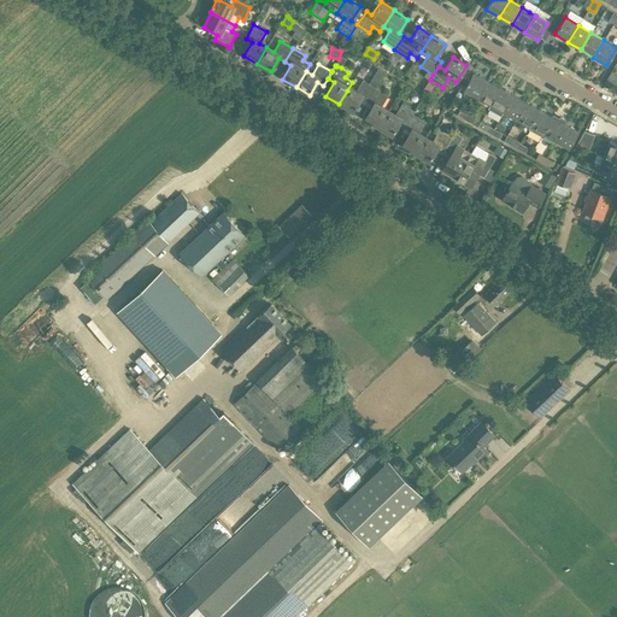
[(385,72),(377,69),(372,77),(380,81),(385,72)]
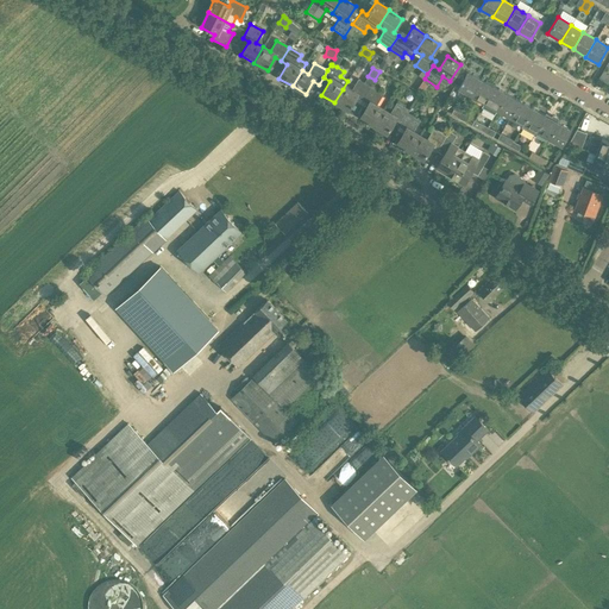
[(471,96),(479,80),(466,73),(457,89),(471,96)]
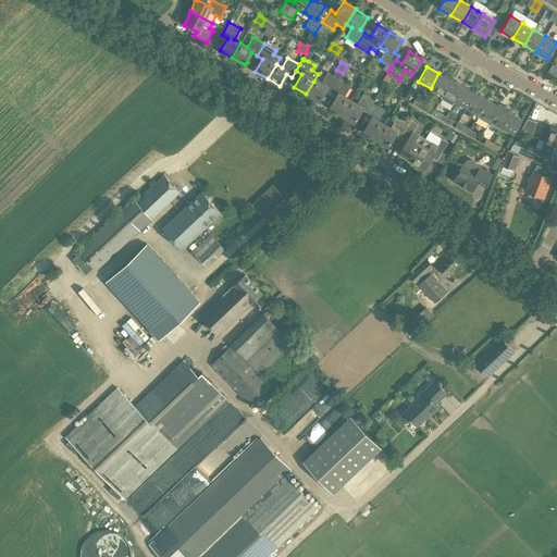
[(332,91),(338,79),(326,73),(319,85),(313,82),(306,94),(318,101),(325,88),(332,91)]
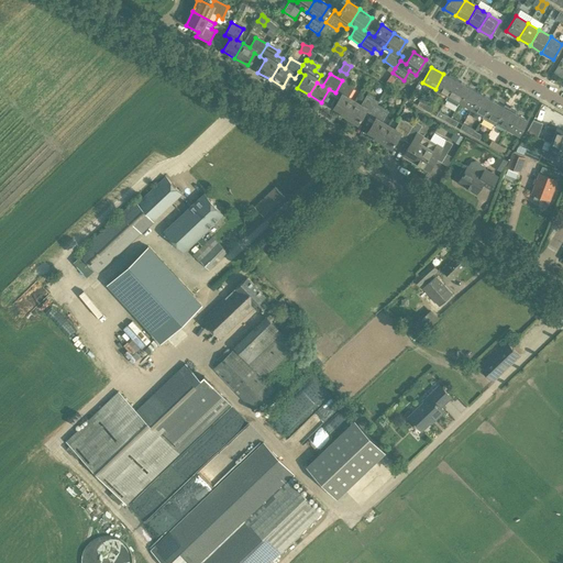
[(446,96),(455,80),(443,74),(435,89),(446,96)]
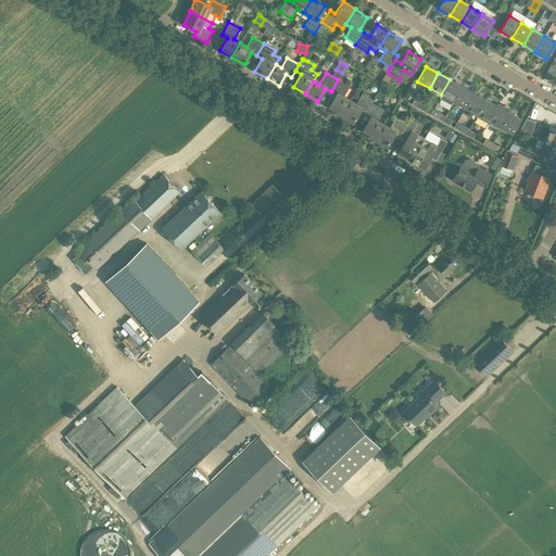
[(341,115),(349,102),(341,98),(349,86),(338,79),(331,91),(336,95),(328,108),(341,115)]
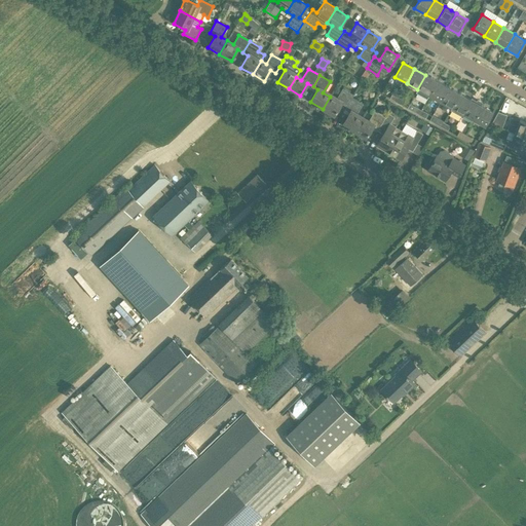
[(428,96),(437,81),(425,75),(417,89),(416,92),(426,99),(428,96)]
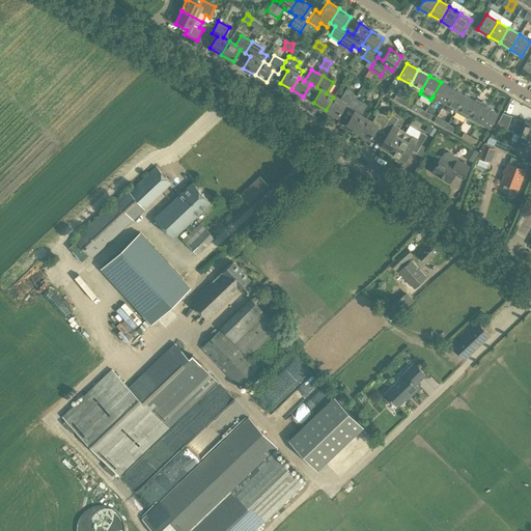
[(444,103),(452,88),(441,82),(432,96),(444,103)]
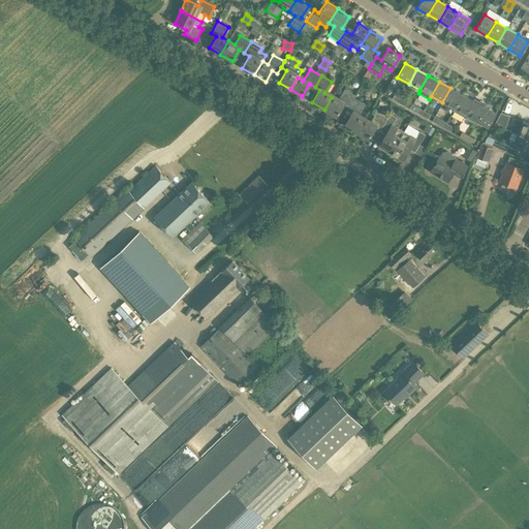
[(454,109),(462,94),(450,88),(442,102),(454,109)]
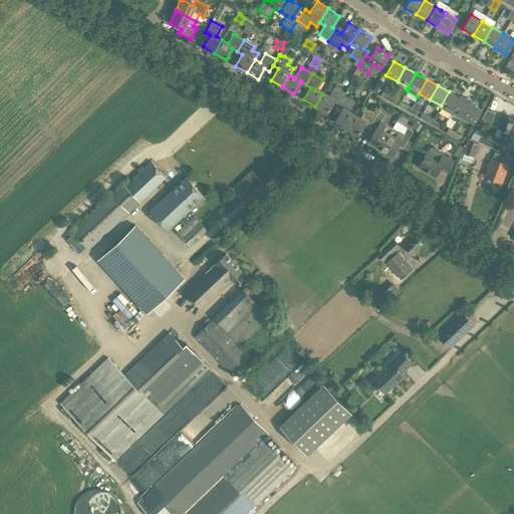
[(338,103),(343,95),(344,93),(333,87),(327,97),(322,94),(315,106),(326,113),(333,101),(338,103)]
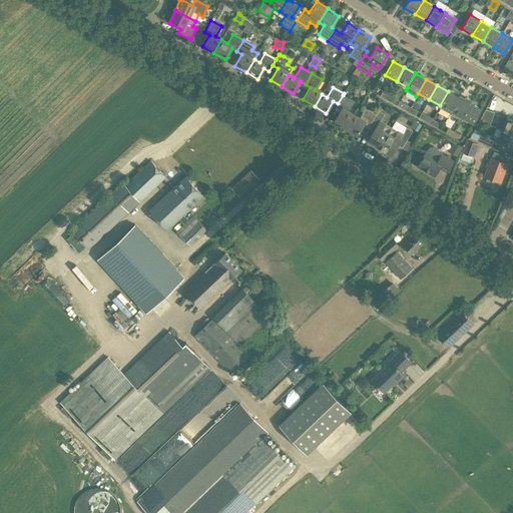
[(450,113),(451,111),(459,97),(448,91),(440,105),(439,107),(450,113)]
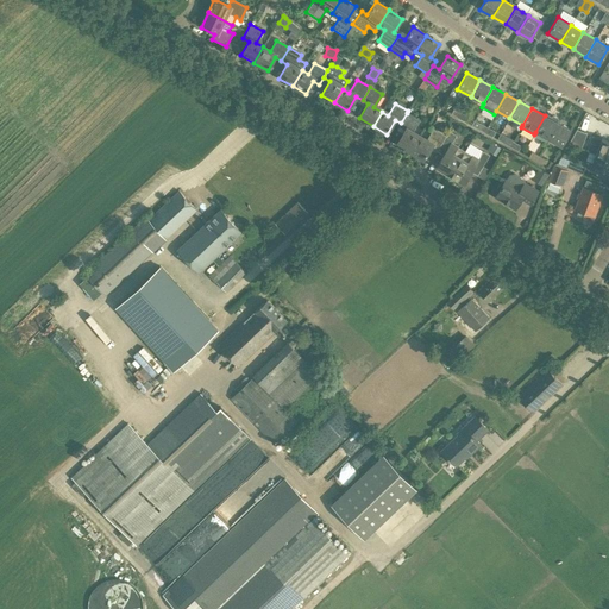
[(410,151),(420,136),(413,132),(419,120),(407,113),(401,123),(399,126),(405,130),(396,144),(410,151)]
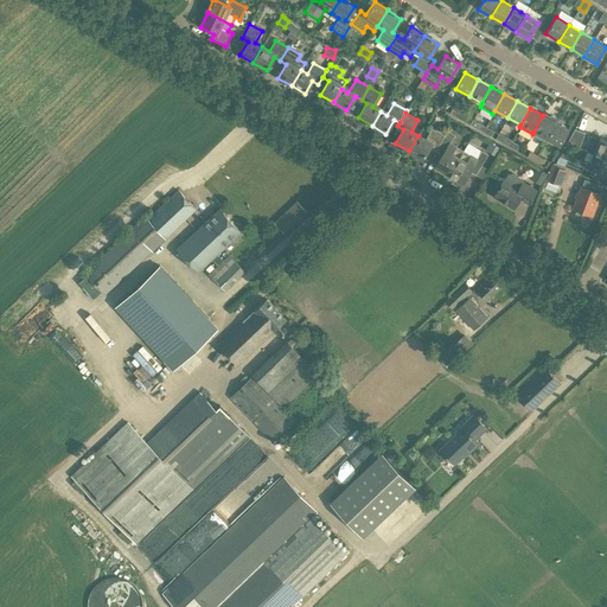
[(465,122),(468,116),(460,113),(457,117),(465,122)]
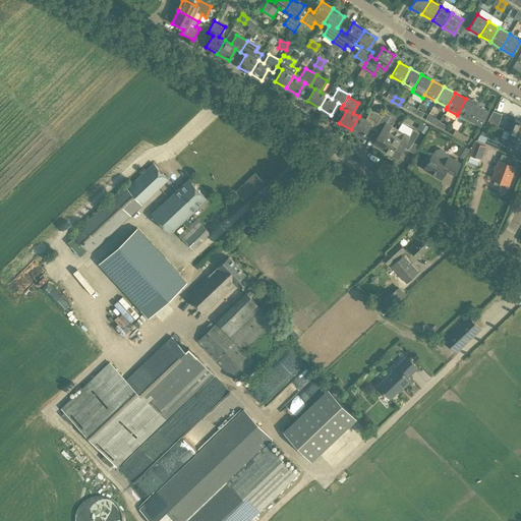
[(458,113),(469,119),(477,105),(476,105),(478,102),(472,99),(471,102),(466,99),(458,113)]
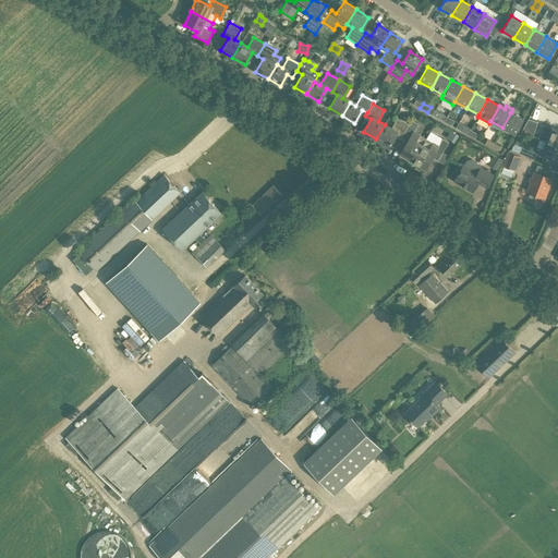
[(532,126),(540,112),(534,109),(526,123),(532,126)]
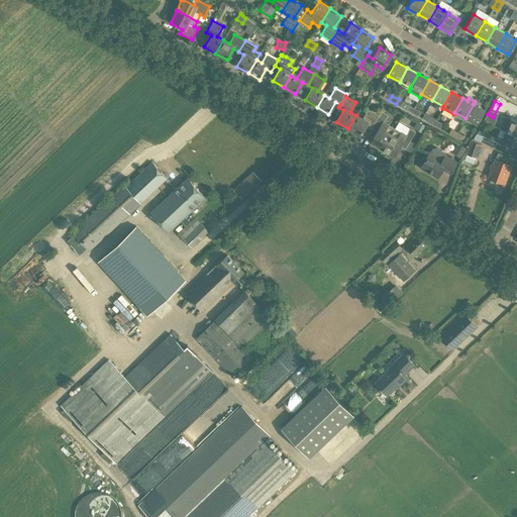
[(477,124),(485,110),(474,104),(466,118),(477,124)]
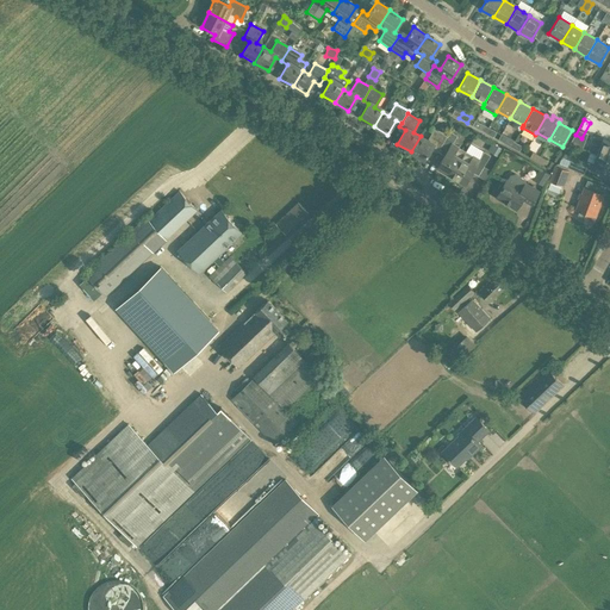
[(493,137),(496,131),(489,128),(485,132),(493,137)]
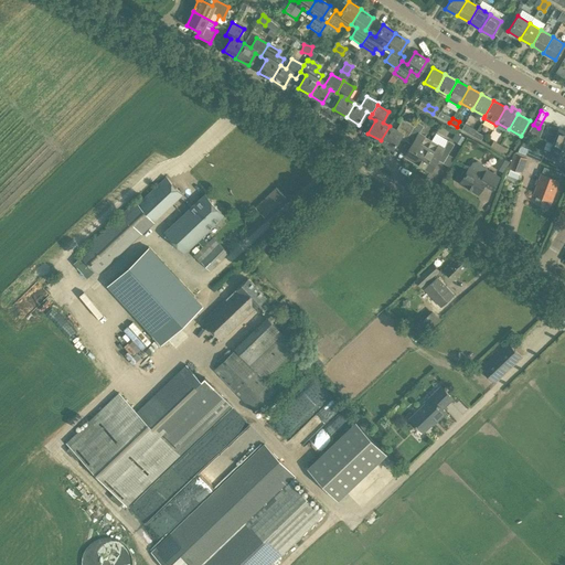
[(406,139),(413,126),(402,119),(396,129),(390,126),(381,140),(393,148),(401,136),(406,139)]
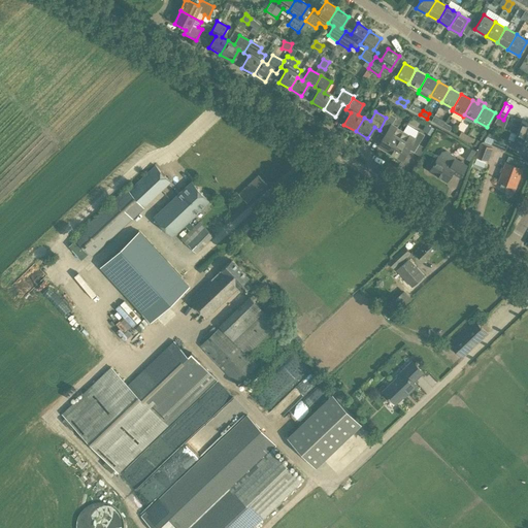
[(390,152),(401,132),(396,129),(397,127),(391,124),(395,117),(390,113),(382,127),(387,130),(378,144),(390,152)]
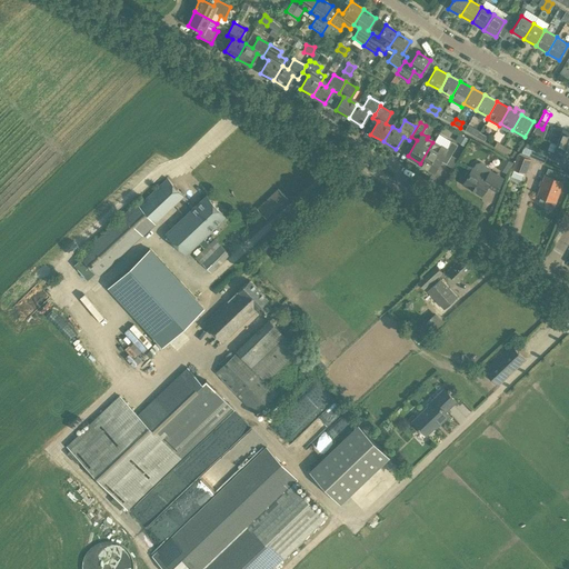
[(477,137),(480,132),(479,132),(480,131),(468,125),(465,130),(477,137)]
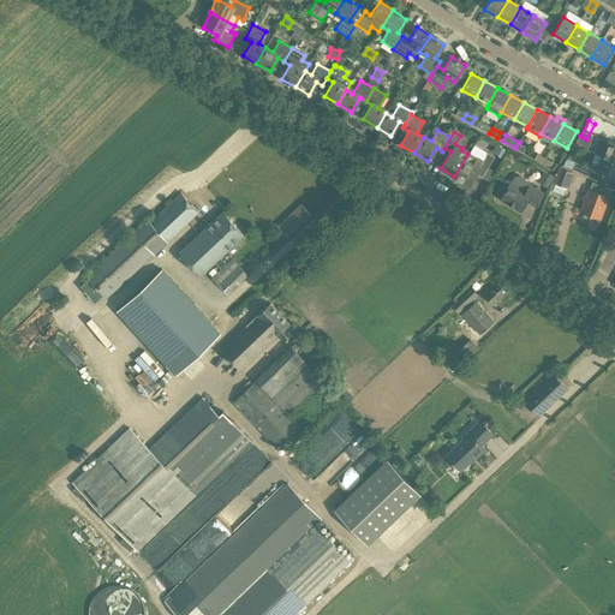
[(614,161),(614,144),(607,142),(602,156),(614,161)]
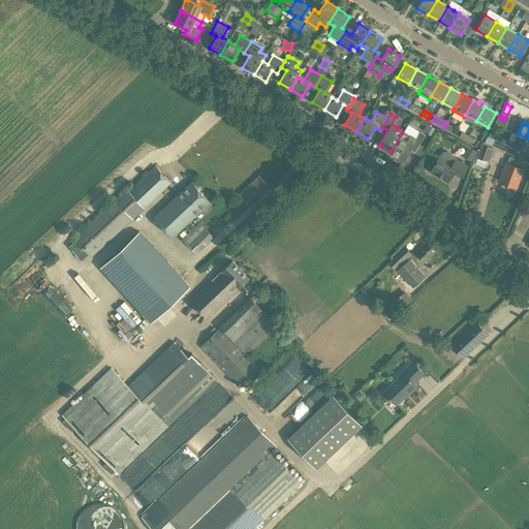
[(450,131),(453,127),(446,123),(443,127),(450,131)]
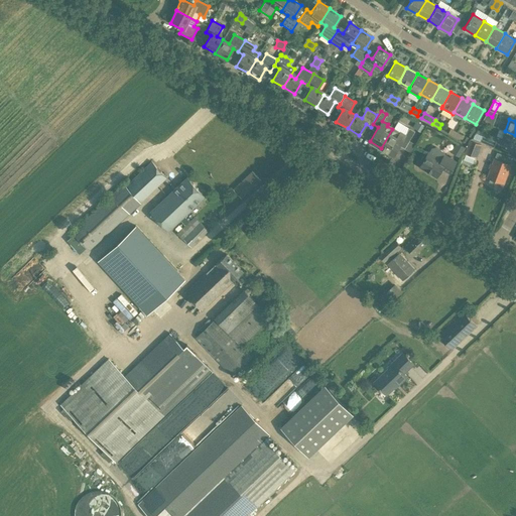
[(407,144),(414,131),(409,128),(405,134),(399,131),(398,132),(392,129),(381,148),(393,155),(401,141),(407,144)]
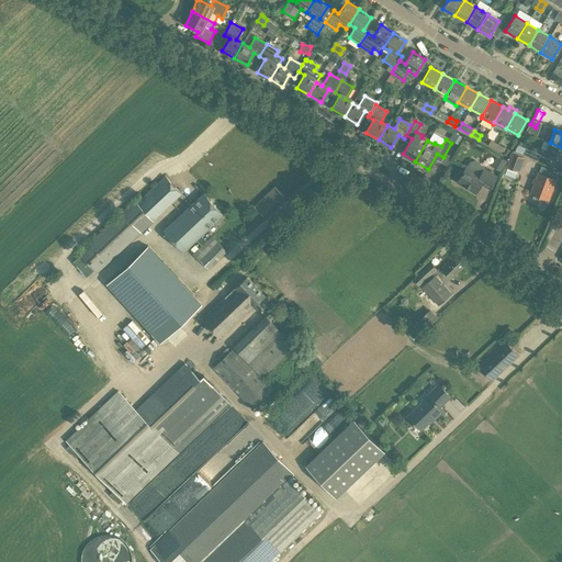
[(495,148),(498,144),(491,139),(489,145),(495,148)]
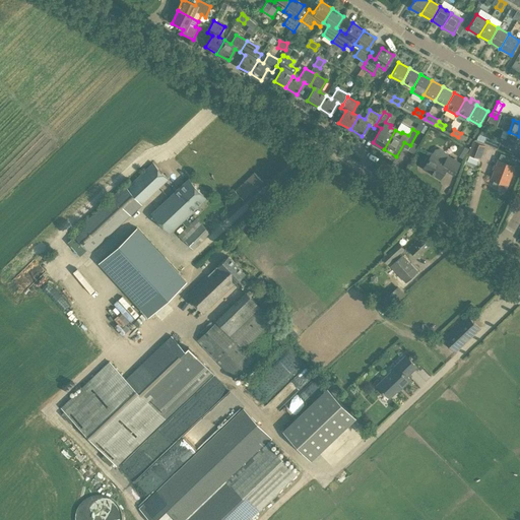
[(519,150),(519,136),(509,132),(504,145),(519,150)]
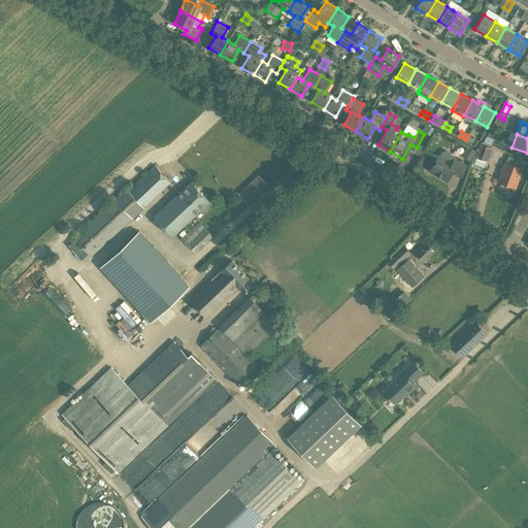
[(472,143),(475,138),(468,135),(465,139),(472,143)]
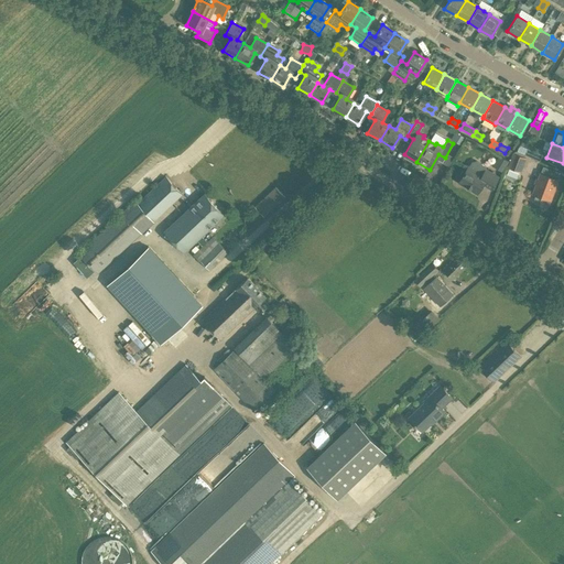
[(540,161),(542,155),(528,149),(524,154),(540,161)]
